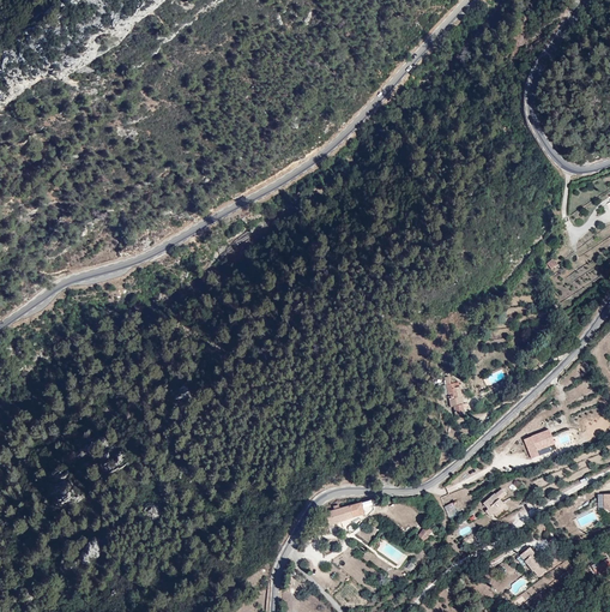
[(545,271),(554,268),(550,261),(543,264),(545,271)]
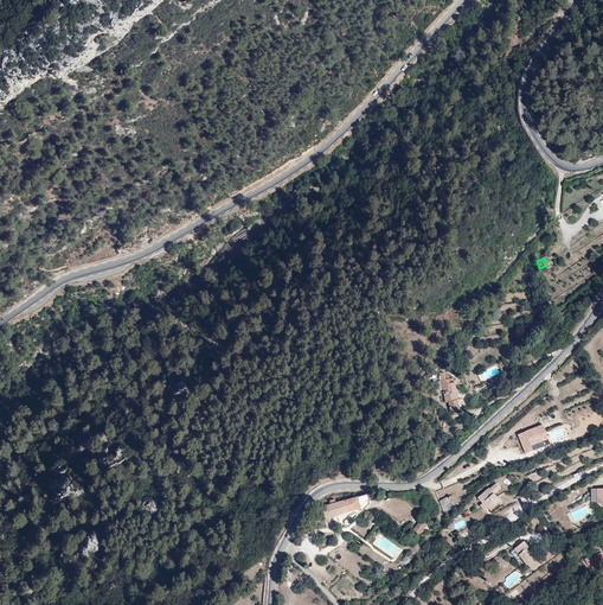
[(474,375),(479,384),(495,375),(492,367),(474,375)]
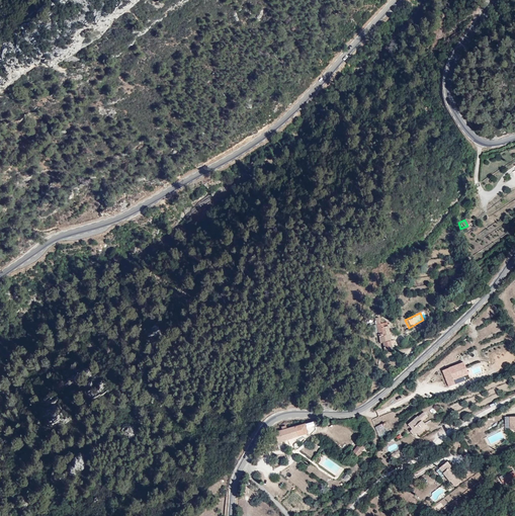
[(377,333),(376,341),(381,341),(382,349),(383,350),(393,350),(392,340),(389,340),(387,322),(380,322),(380,333),(377,333)]
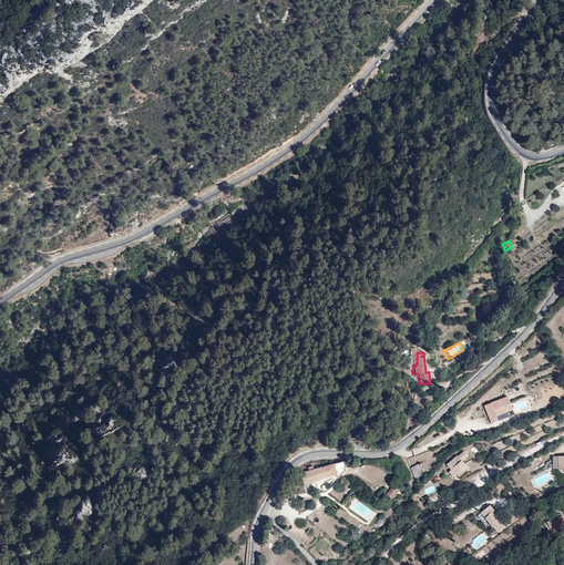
[(511,411),(505,397),(481,406),(489,425),(496,422),(494,417),(511,411)]
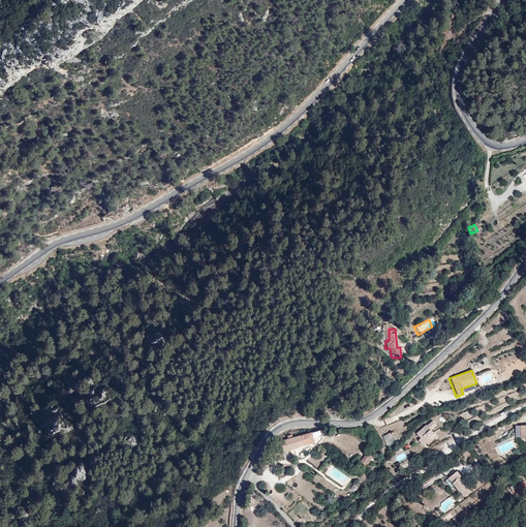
[(423,438),(426,442),(430,445),(438,437),(432,431),(436,426),(431,421),(427,426),(426,425),(418,434),(423,438)]
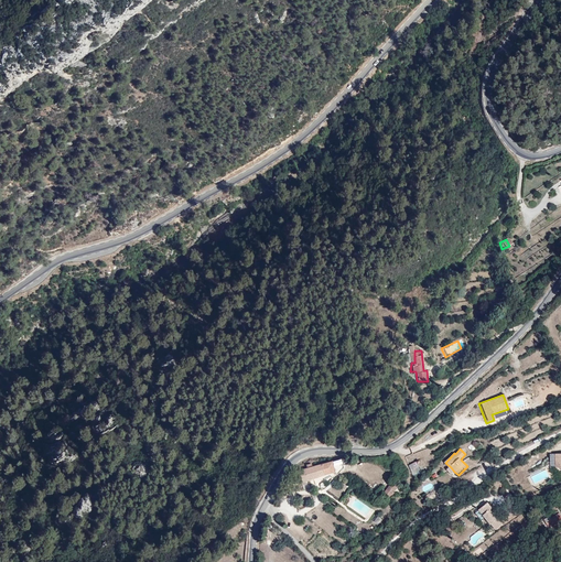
[(334,473),(333,460),(309,467),(308,465),(302,466),(302,468),(294,472),(298,483),(330,473),(331,476),(334,473)]
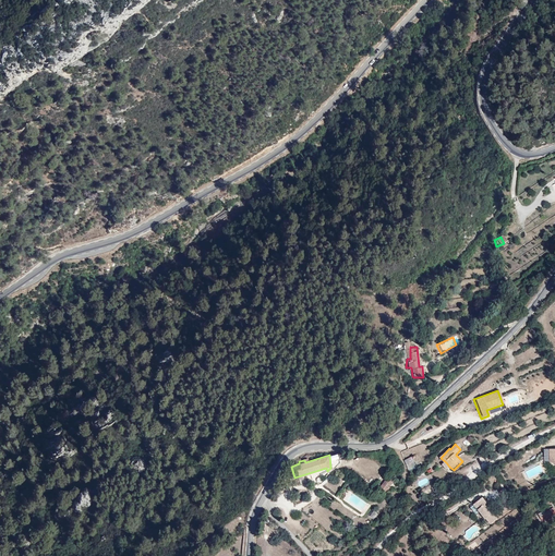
[(390,479),(384,474),(378,483),(384,487),(390,479)]
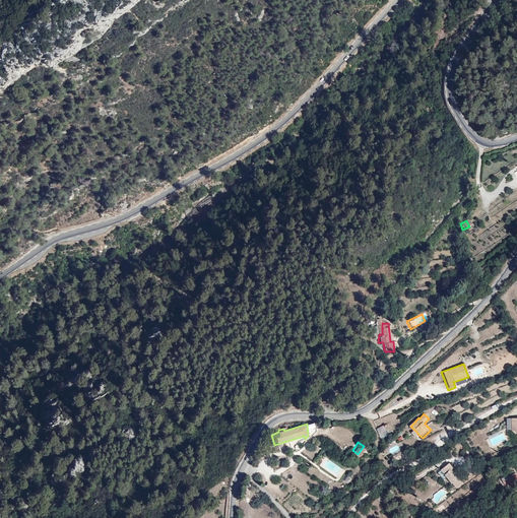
[(386,453),(390,456),(396,451),(393,447),(386,453)]
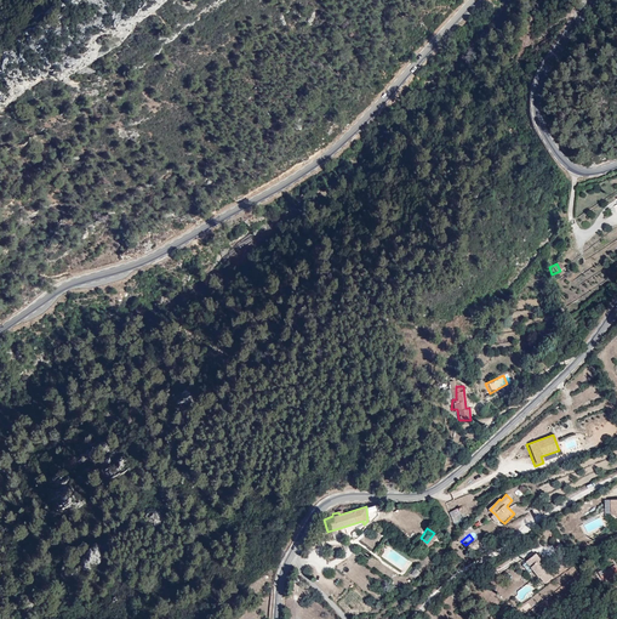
[(546,563),(537,552),(527,560),(537,574),(538,574),(543,580),(550,574),(543,564),(546,563)]
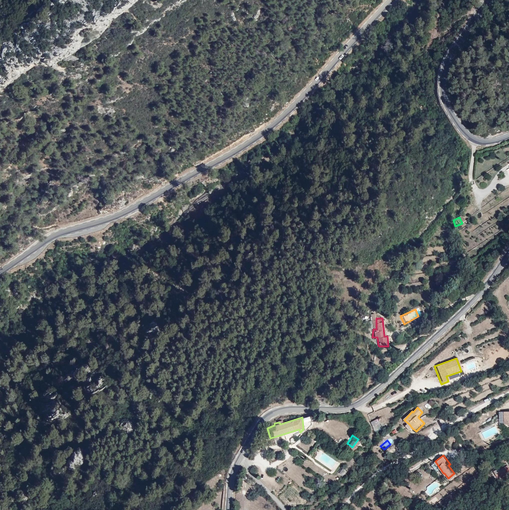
[(467,464),(463,459),(455,465),(459,470),(467,464)]
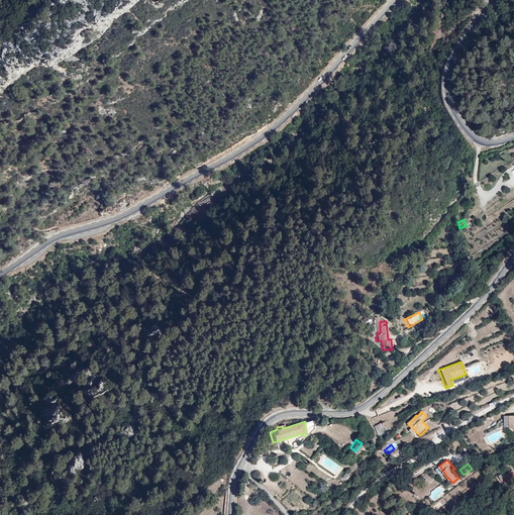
[(498,484),(513,479),(511,473),(496,478),(498,484)]
